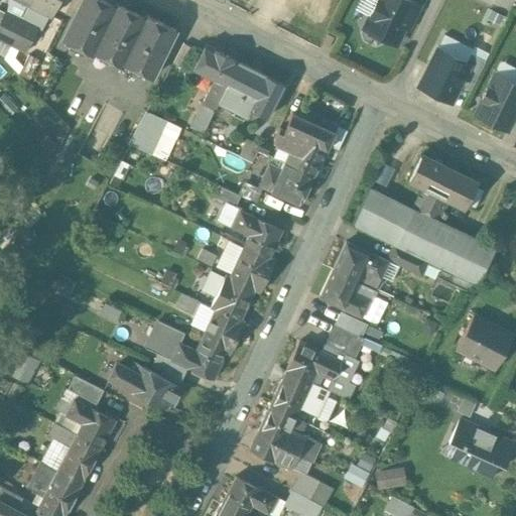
[(15,0),(9,0),(8,15),(22,22),(30,7),(26,5),(23,11),(17,7),(19,2),(15,0)]
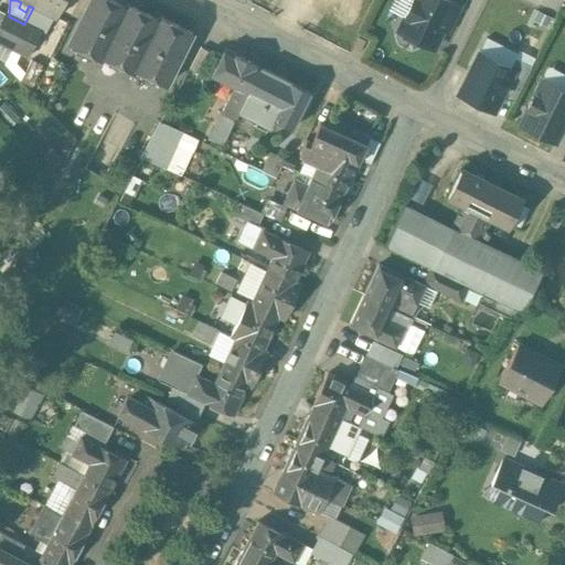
[(36,0),(17,0),(21,2),(19,8),(25,12),(29,6),(33,8),(36,0)]
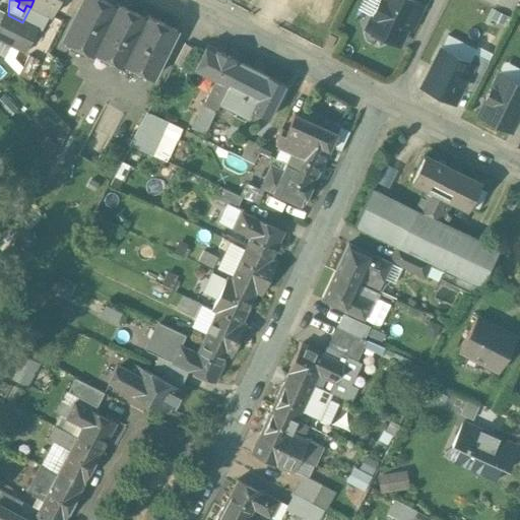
[(60,0),(34,0),(30,7),(36,10),(33,15),(39,19),(42,13),(51,18),(60,0)]
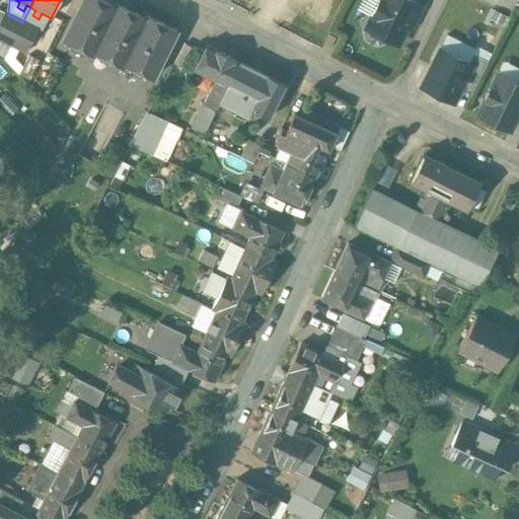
[(94,52),(117,8),(100,0),(84,0),(65,42),(93,56),(94,52)]
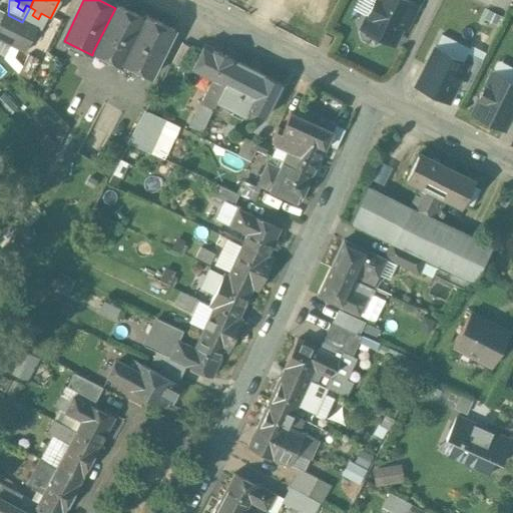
[(405,0),(375,0),(362,27),(364,29),(366,34),(375,39),(381,37),(394,43),(414,4),(405,0)]
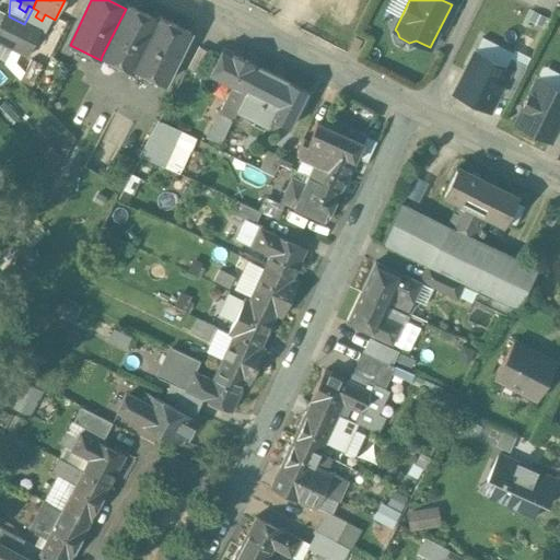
[(136,68),(159,21),(127,4),(126,9),(102,56),(133,72),(136,68)]
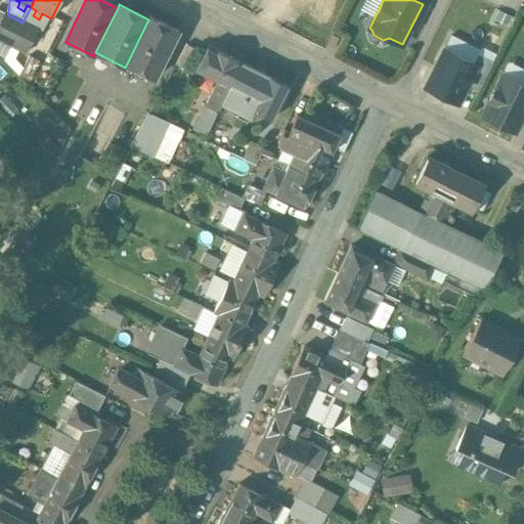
[(23,23),(8,15),(0,31),(0,41),(10,47),(23,23)]
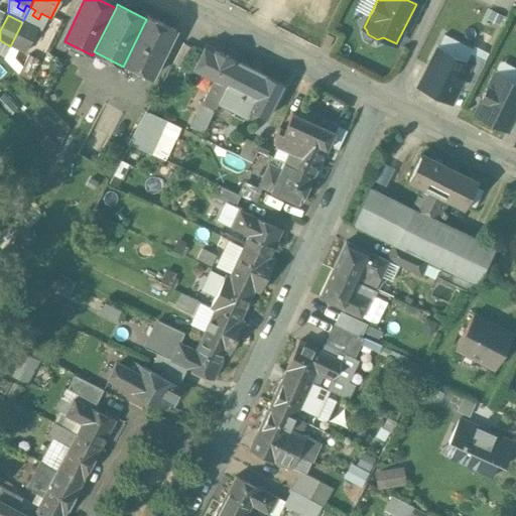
[(146,19),(125,62),(153,77),(176,30),(148,16),(146,19)]
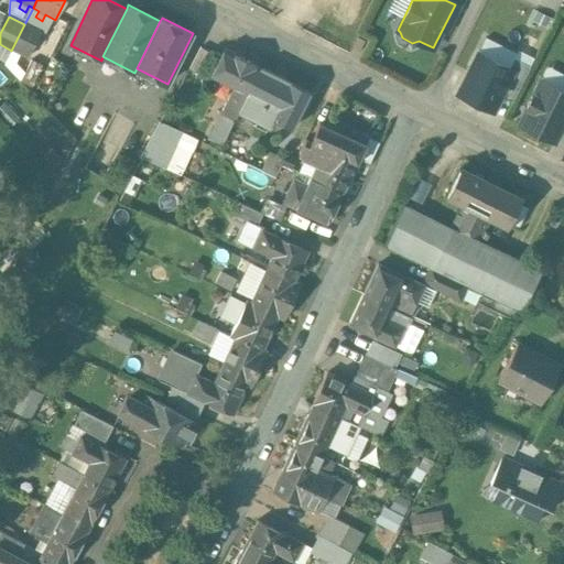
[(42,34),(24,24),(11,51),(29,60),(42,34)]
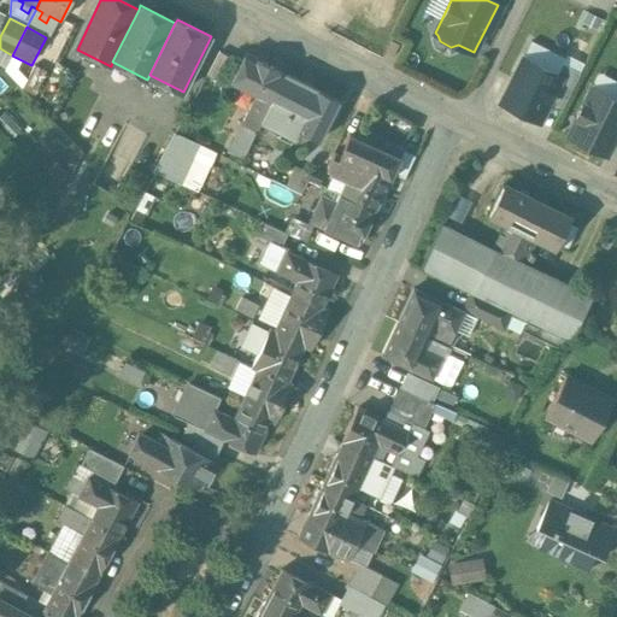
[(392,41),(386,53),(393,58),(399,45),(392,41)]
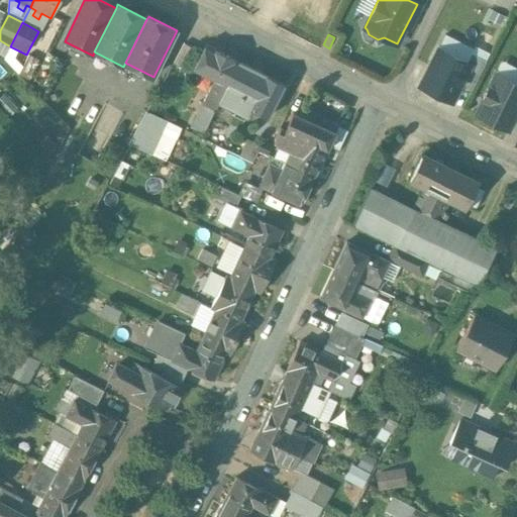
[(238,64),(207,47),(195,71),(215,81),(226,87),(238,64)]
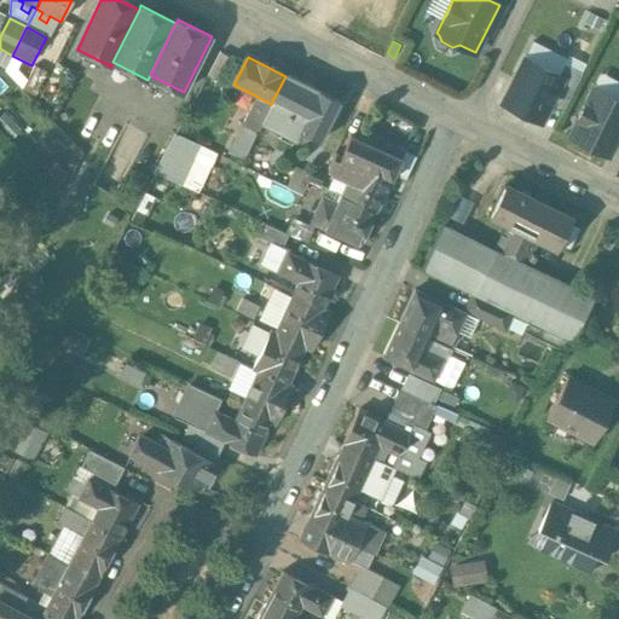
[(559,75),(525,58),(503,103),(542,122),(550,105),(563,77),(559,75)]
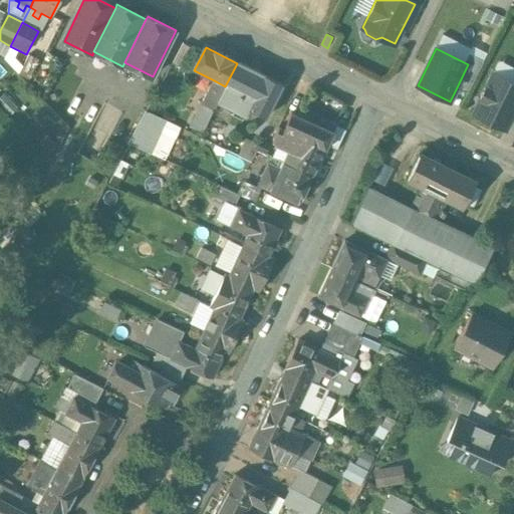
[(468,64),(457,87),(467,93),(483,60),(469,53),(464,62),(468,64)]
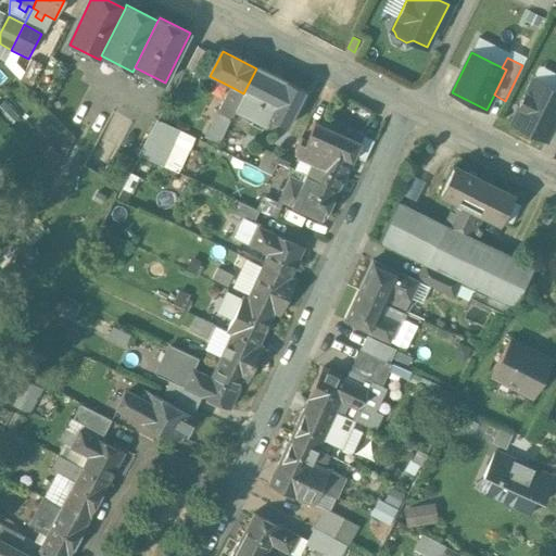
[(286,83),(256,68),(243,93),(236,110),(265,125),(268,118),(286,83)]
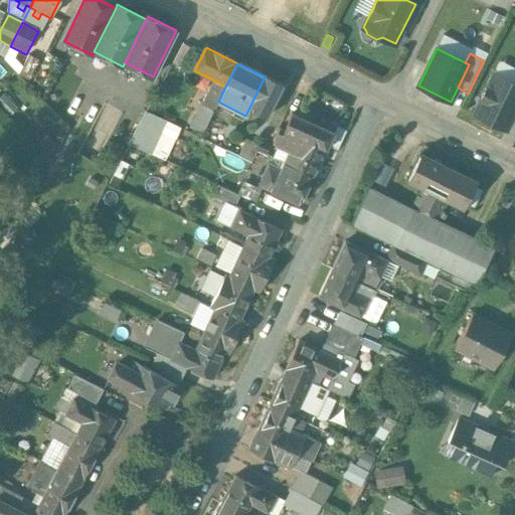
[(494,73),(474,114),(506,130),(514,112),(514,84),(494,74),(494,73)]
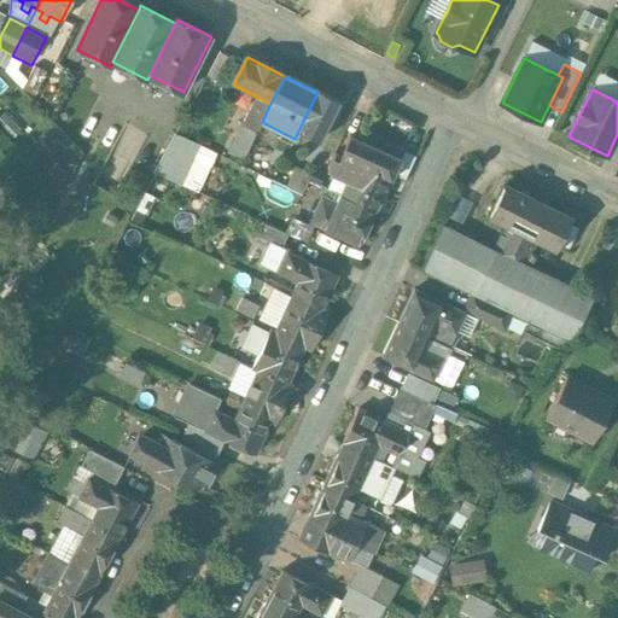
[(318,92),(298,132),(320,143),(339,103),(318,92)]
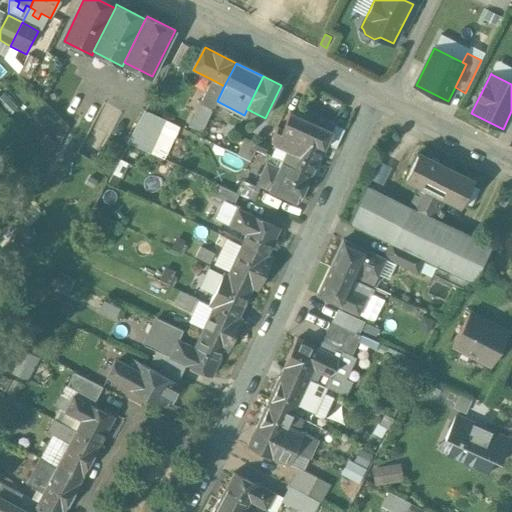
[(213,80),(202,103),(213,108),(217,101),(224,86),(213,80)]
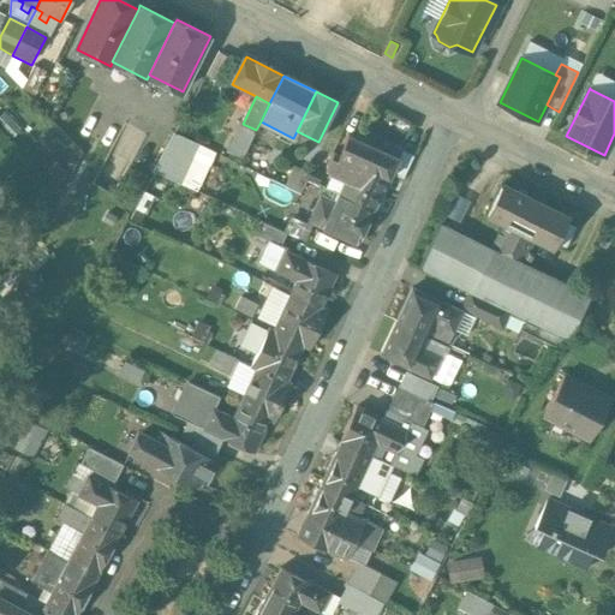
[(22,125),(5,111),(0,115),(0,129),(10,138),(22,125)]
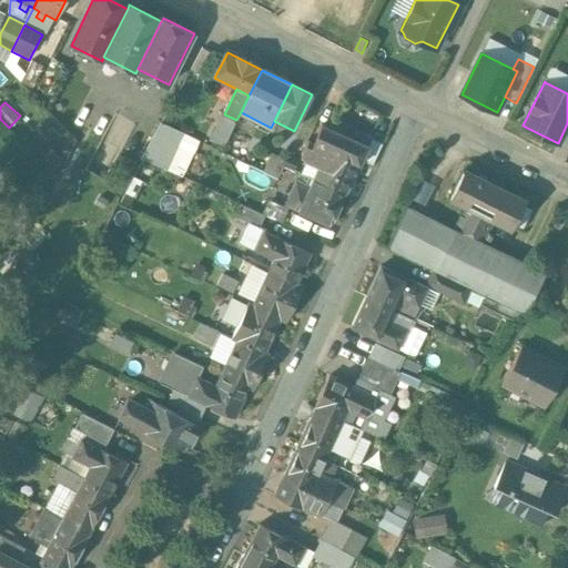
[(224,114),(211,139),(224,146),(236,120),(224,114)]
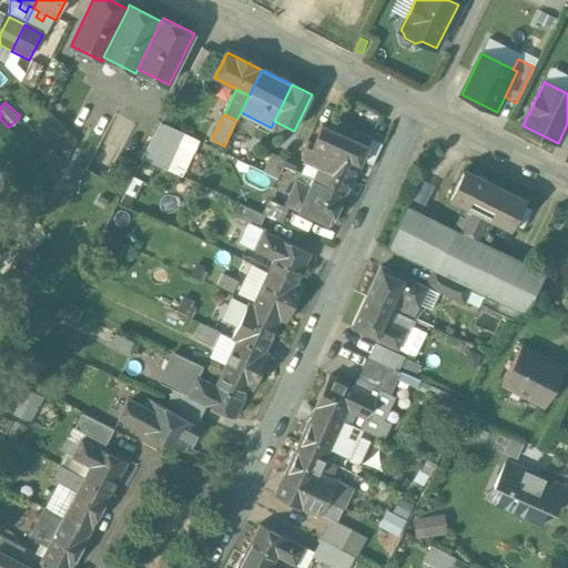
[(183,133),(161,122),(142,156),(163,169),(176,145),(183,133)]
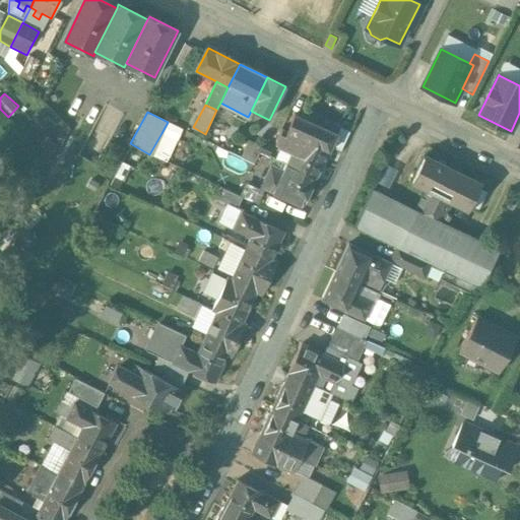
[(336,134),(296,116),(288,131),(283,128),(276,144),(280,148),(288,151),(295,141),(308,146),(309,143),(328,151),(336,134)]
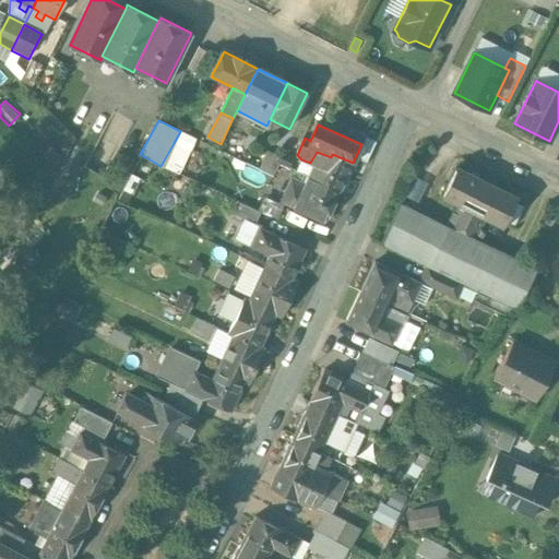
[(376,142),(366,137),(356,157),(367,162),(376,142)]
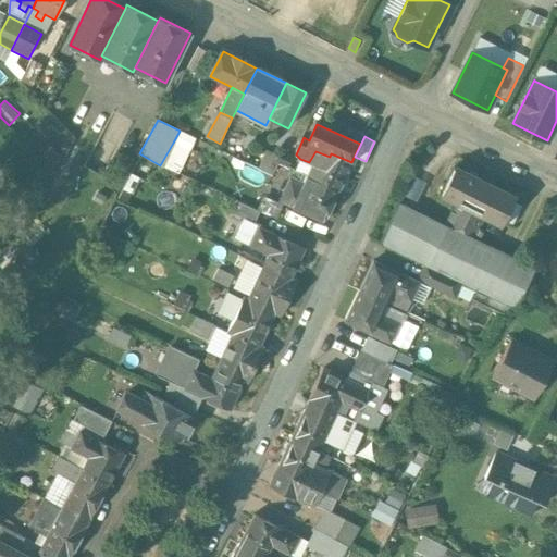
[(187,150),(173,143),(160,165),(175,173),(187,150)]
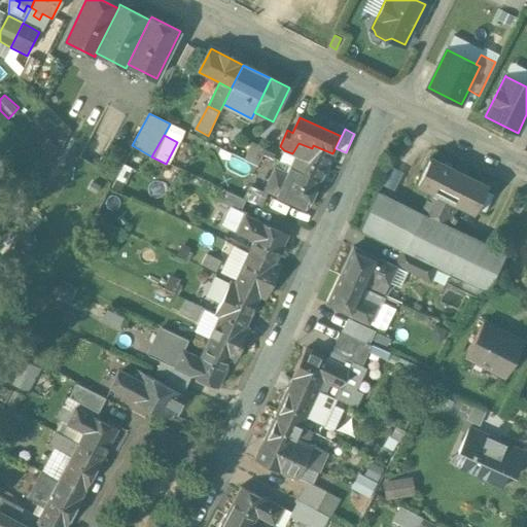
[(254,141),(245,159),(258,165),(264,154),(261,153),(265,146),(254,141)]
